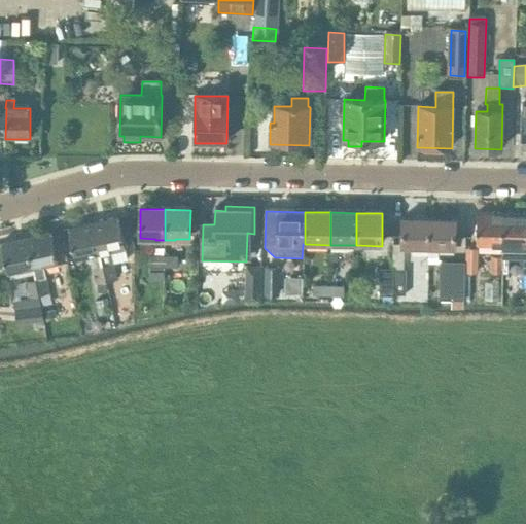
[(501,246),(501,215),(476,215),(476,246),(501,246)]
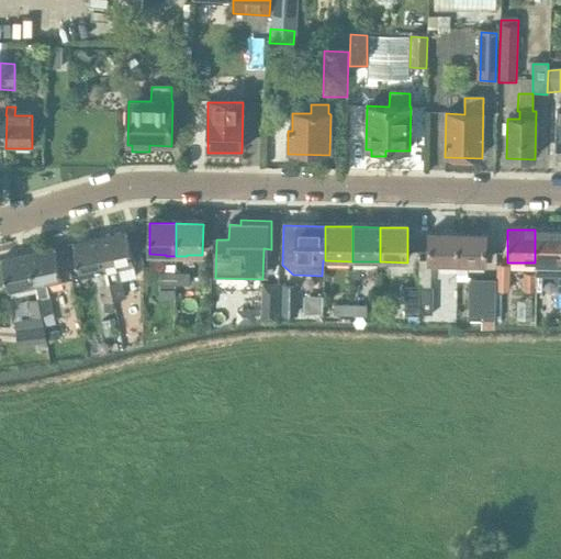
[(560,230),(535,230),(535,263),(535,277),(558,277),(560,277),(560,230)]
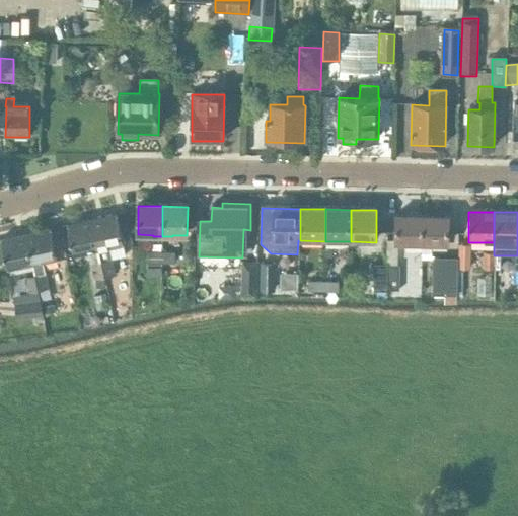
[(98,251),(101,264),(104,280),(116,277),(112,262),(108,249),(124,245),(117,216),(92,221),(98,251)]
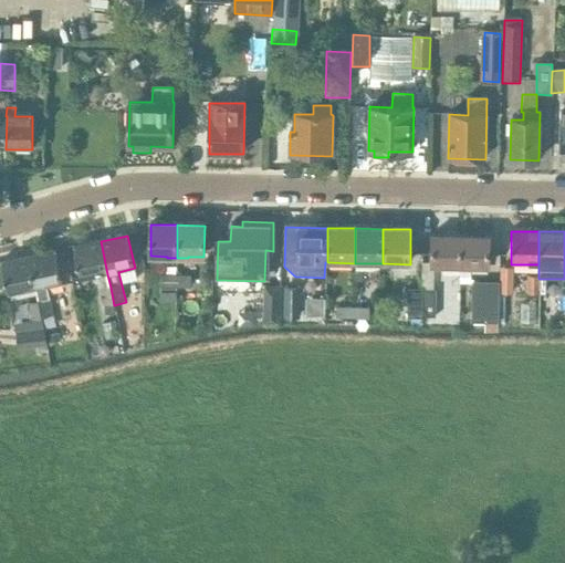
[(430,264),(430,267),(432,267),(459,267),(460,237),(431,236),(430,264)]
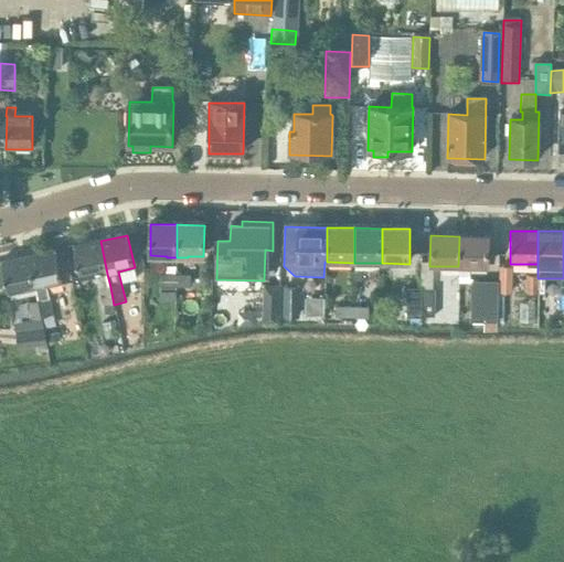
[(459,236),(458,266),(458,284),(469,285),(469,267),(487,267),(487,236),(459,236)]
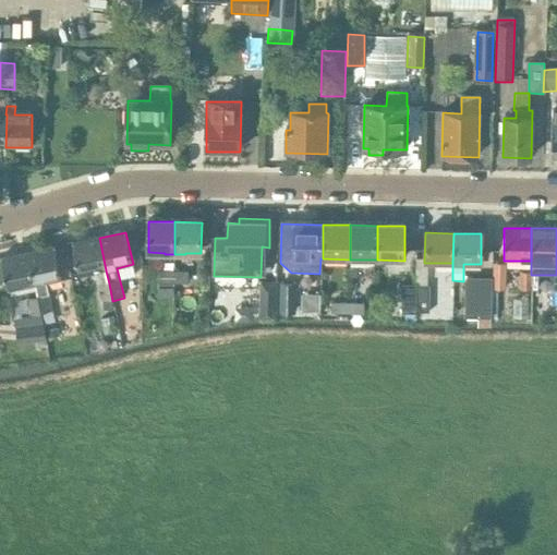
[(99,238),(72,243),(80,276),(106,270),(99,238)]
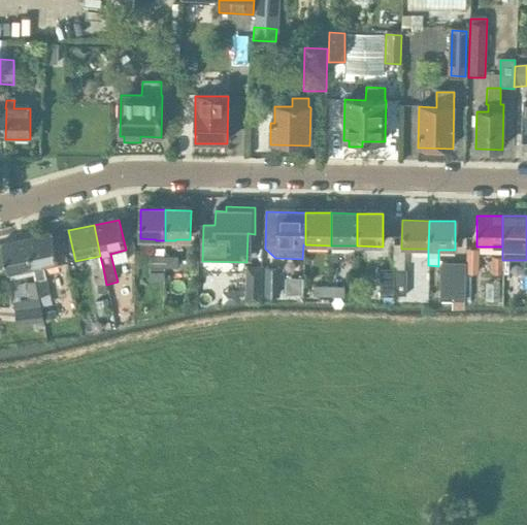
[(53,233),(26,239),(33,270),(43,268),(59,264),(53,233)]
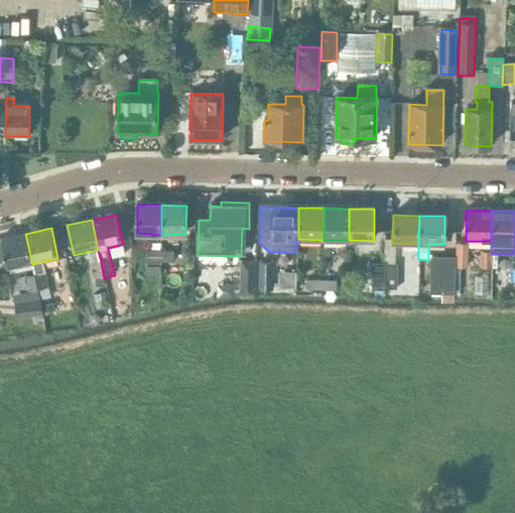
[(25,234),(1,239),(8,269),(32,264),(25,234)]
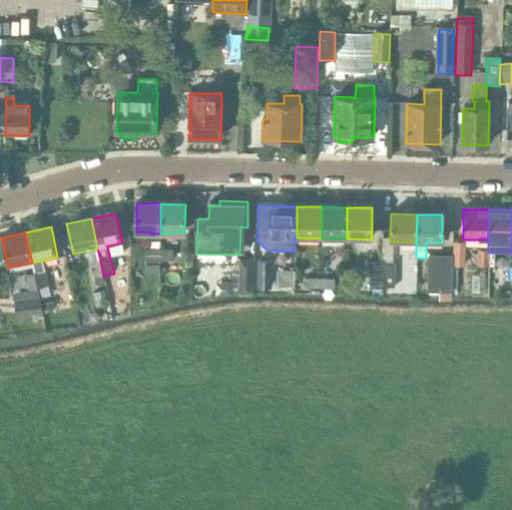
[(464,268),(464,243),(452,243),(452,268),(464,268)]
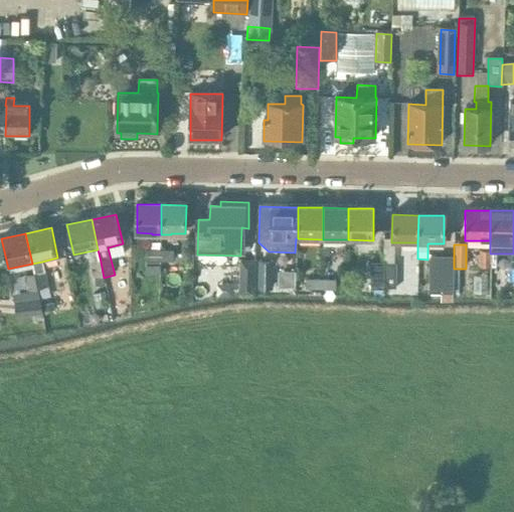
[(161,263),(161,253),(148,253),(148,262),(161,263)]
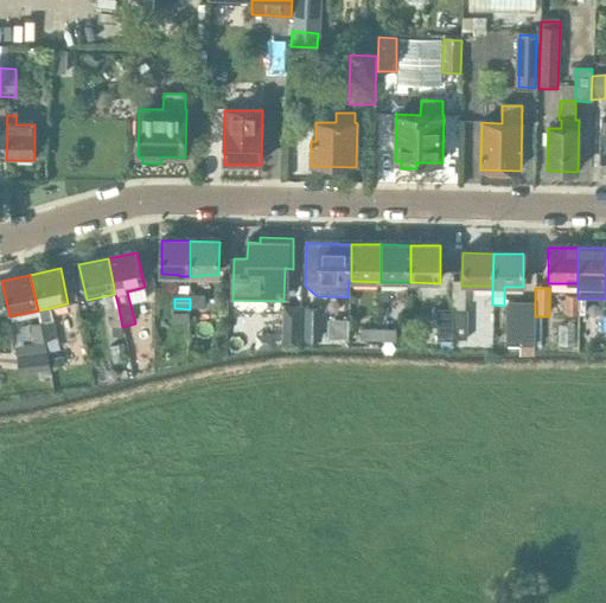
[(190,299),(190,309),(203,309),(203,299),(190,299)]
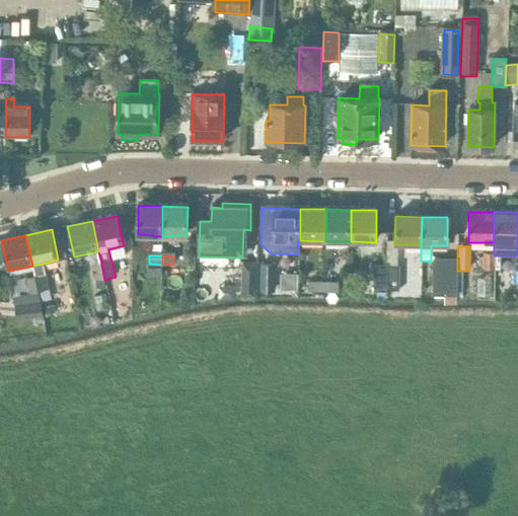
[(494,255),(484,255),(484,272),(494,272),(494,255)]
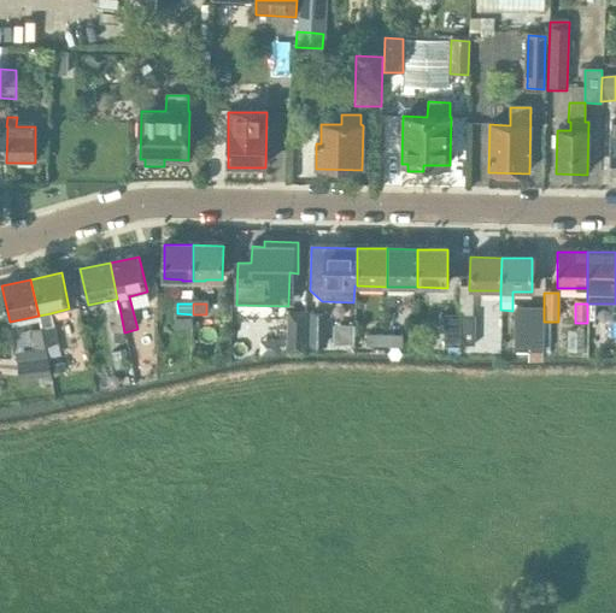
[(543,310),(527,310),(515,310),(514,353),(541,353),(543,310)]
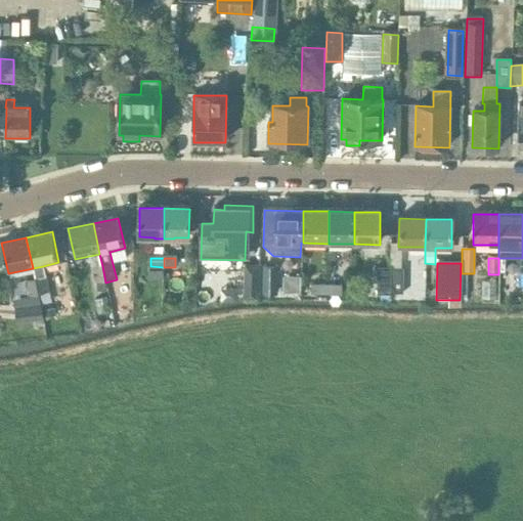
[(105,283),(102,266),(93,268),(97,285),(105,283)]
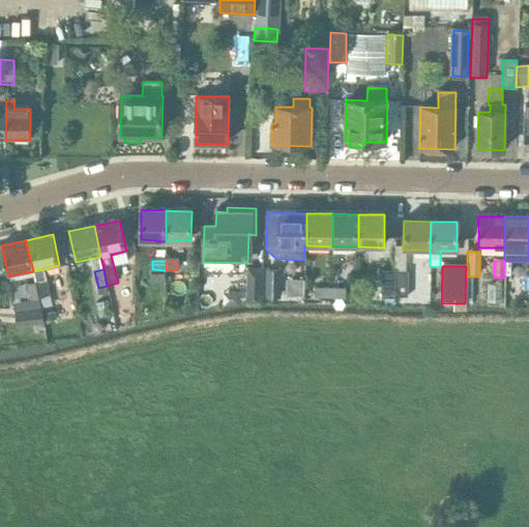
[(262,306),(262,269),(246,269),(245,306),(262,306)]
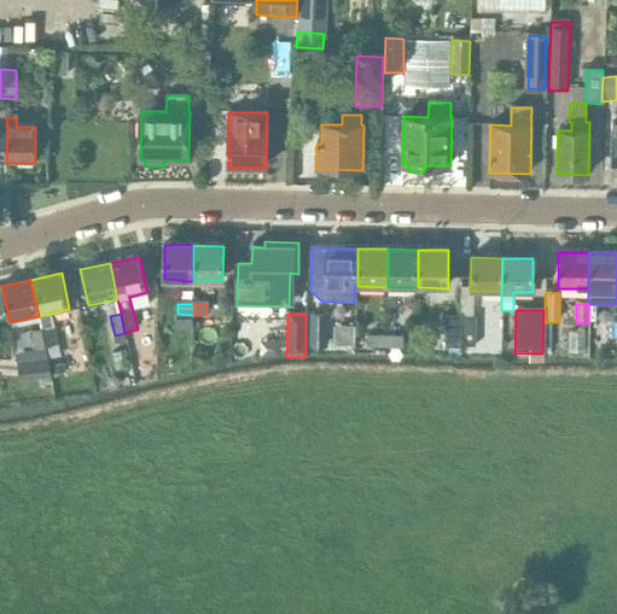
[(310,348),(326,348),(327,316),(312,316),(310,348)]
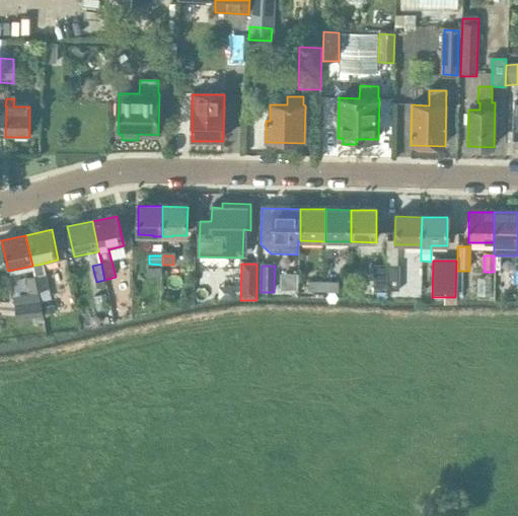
[(373,268),(374,293),(386,293),(386,268),(373,268)]
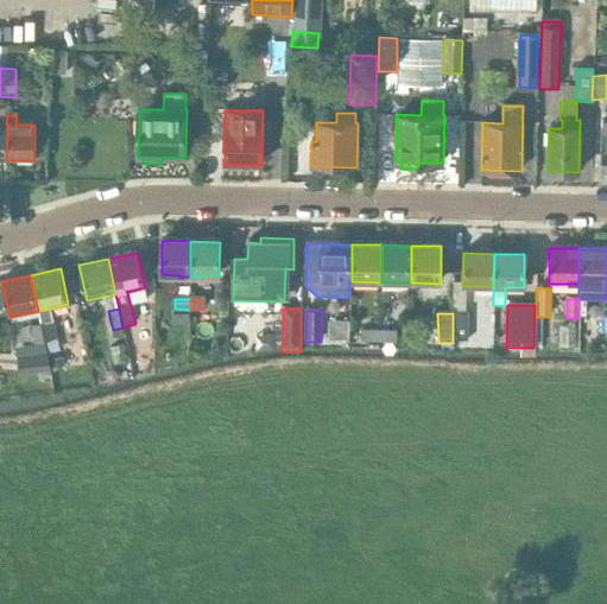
[(465,313),(453,313),(453,343),(467,343),(467,313),(465,313)]
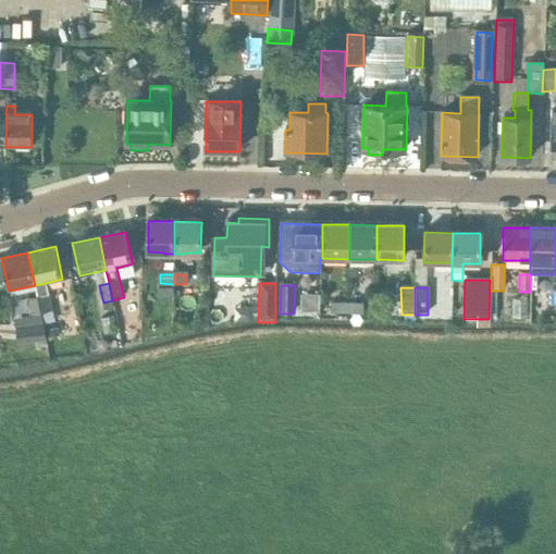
[(48,295),(38,297),(41,315),(52,312),(48,295)]
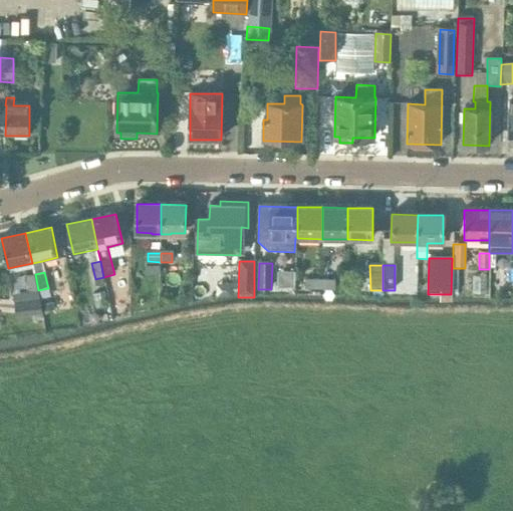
[(25,277),(24,277),(28,292),(38,290),(35,274),(34,275),(25,277)]
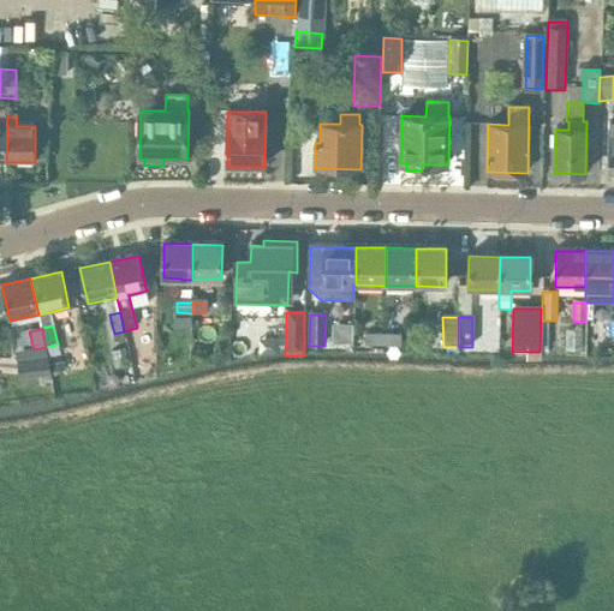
[(383,346),(385,335),(367,335),(367,346),(383,346)]
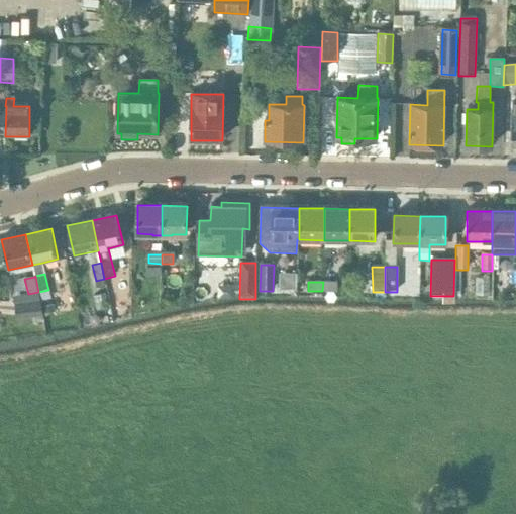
[(323,282),(322,291),(337,292),(337,283),(323,282)]
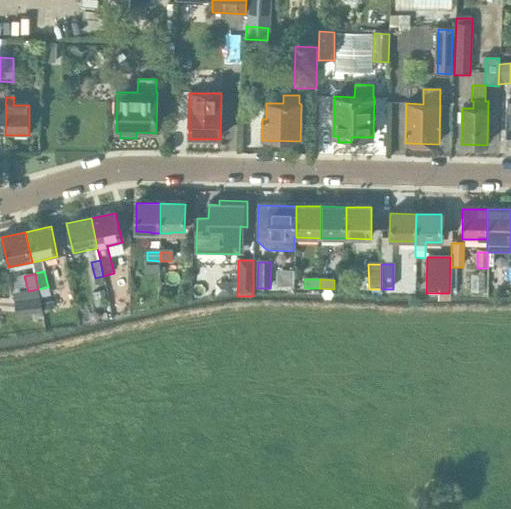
[(40,300),(19,302),(21,315),(42,312),(41,305),(40,300)]
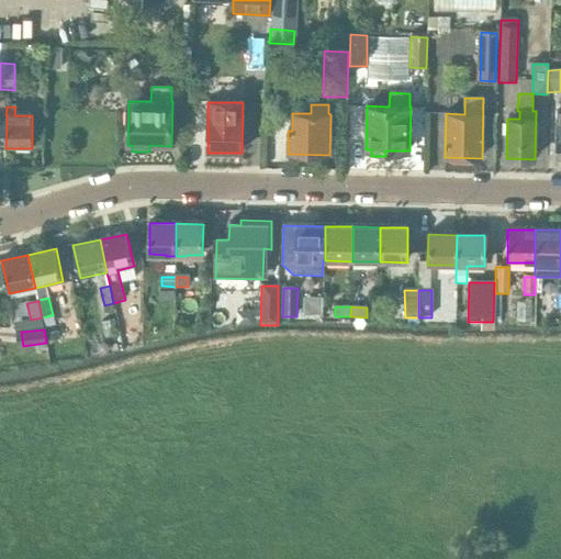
[(58,333),(45,335),(46,343),(59,341),(58,333)]
